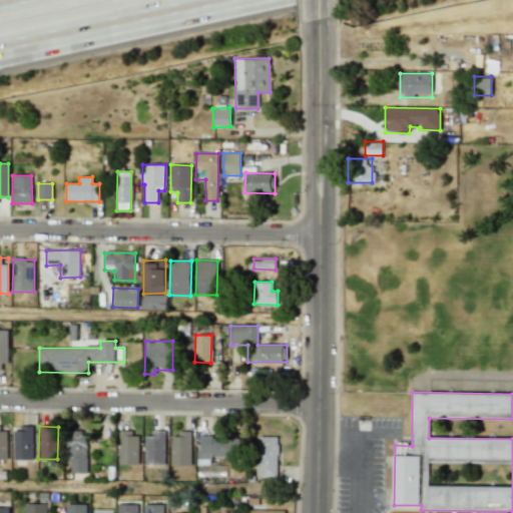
[(32,428),(13,428),(14,460),(33,460),(32,428)]
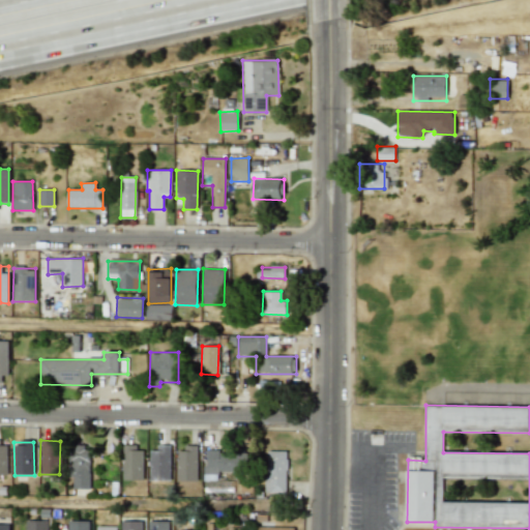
[(89,489),(89,445),(69,445),(68,476),(72,476),(72,489),(89,489)]
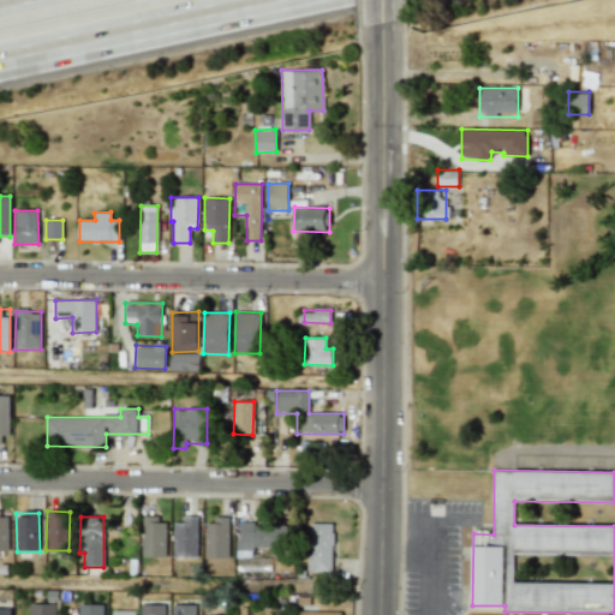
[(197,557),(198,517),(183,517),(181,523),(174,523),(173,557),(197,557)]
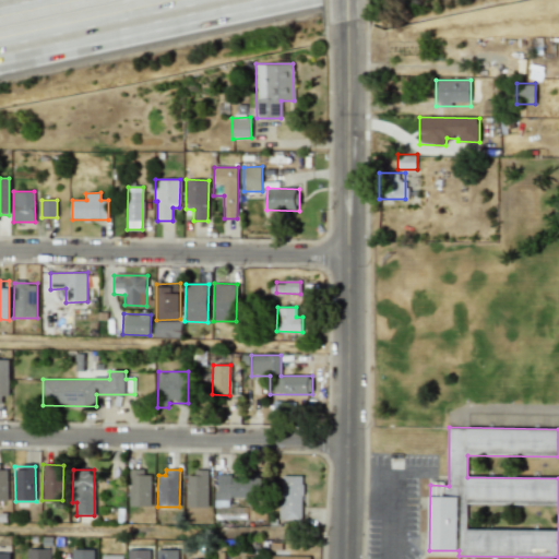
[(130,471),(129,506),(150,507),(151,472),(130,471)]
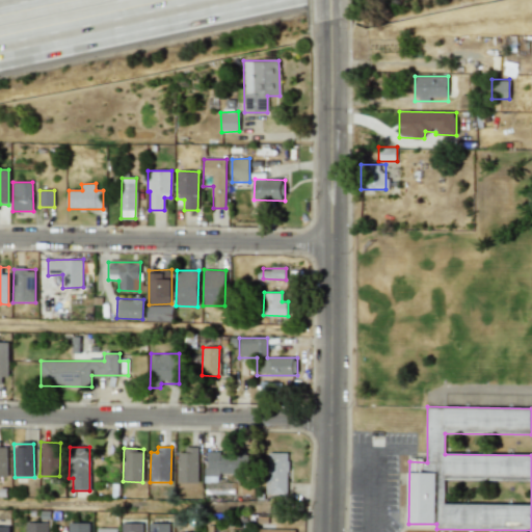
[(197,449),(178,449),(178,482),(197,483),(197,449)]
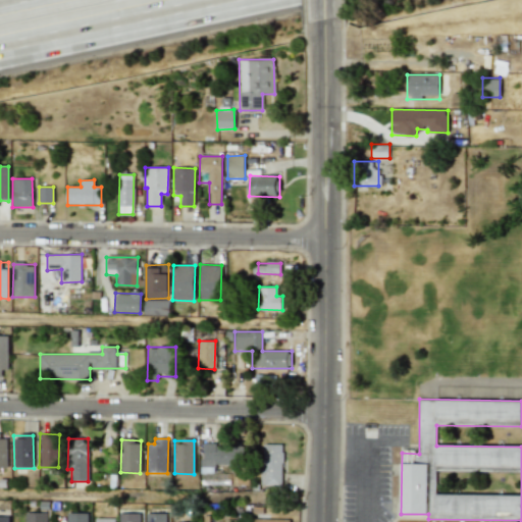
[(282,485),(282,445),(262,444),(262,484),(282,485)]
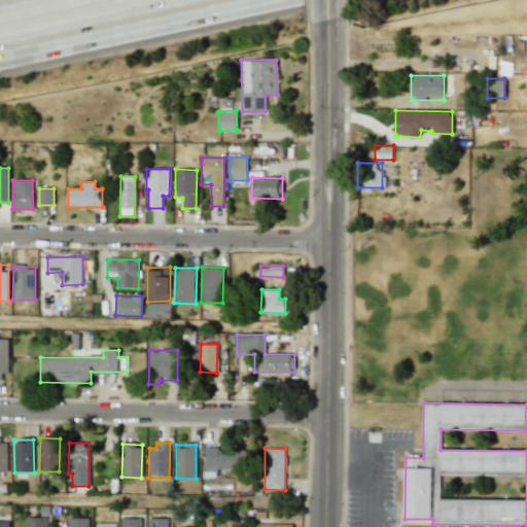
[(203,478),(215,478),(215,469),(239,469),(238,449),(202,450),(203,478)]
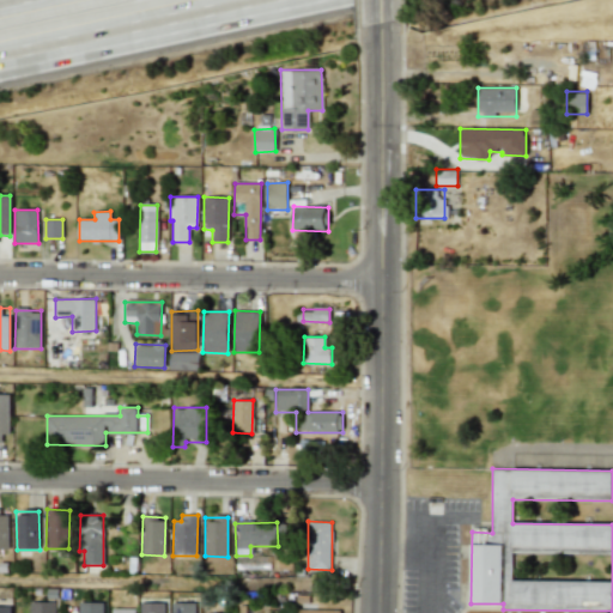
[(55,612),(55,602),(29,602),(29,612),(55,612)]
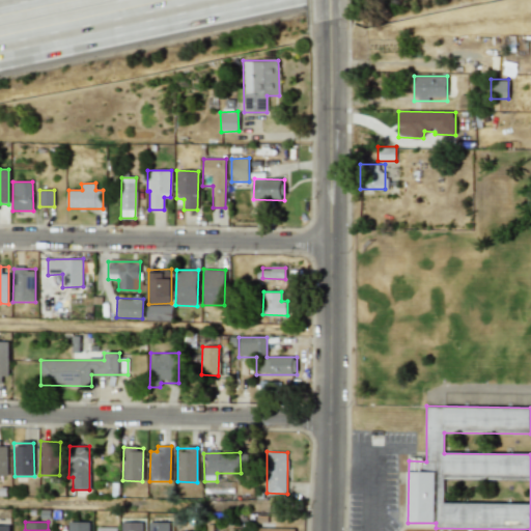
[(88,530),(89,522),(68,522),(67,530),(88,530)]
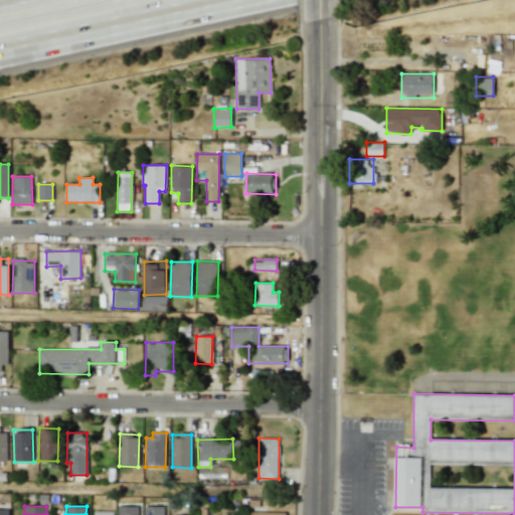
[(117,514),(139,514),(139,507),(118,506),(117,514)]
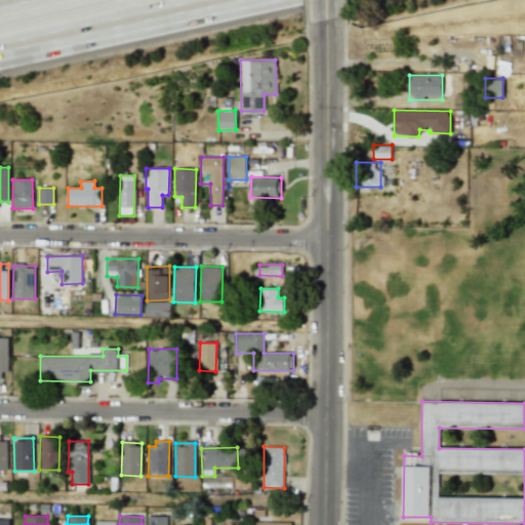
[(167,524),(168,517),(147,516),(146,524),(167,524)]
